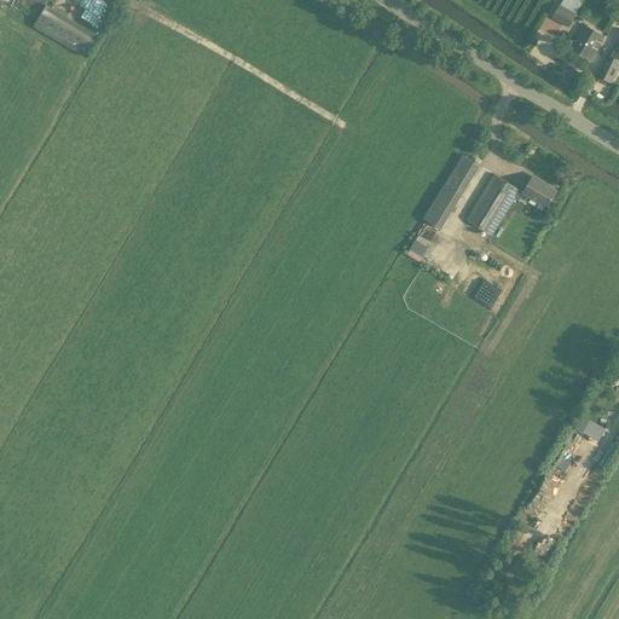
[(574,0),(562,0),(560,6),(560,5),(553,18),(568,27),(582,4),(574,0)]
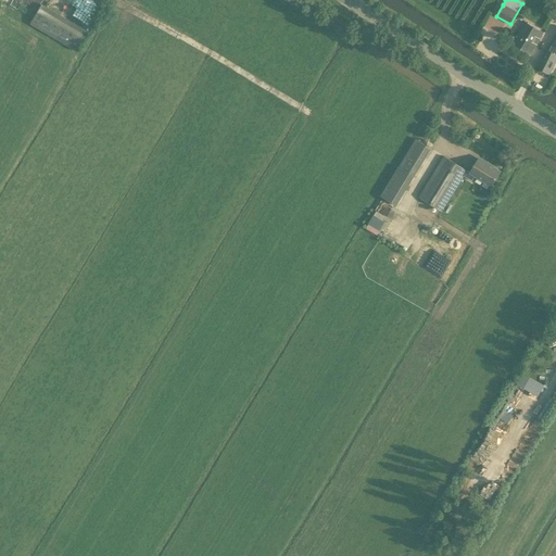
[(76,50),(88,29),(40,4),(28,25),(76,50)]
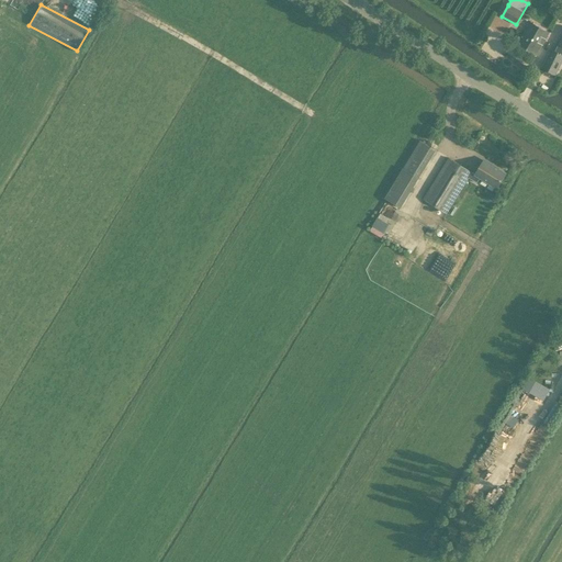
[(537,56),(550,33),(530,22),(517,45),(537,56)]
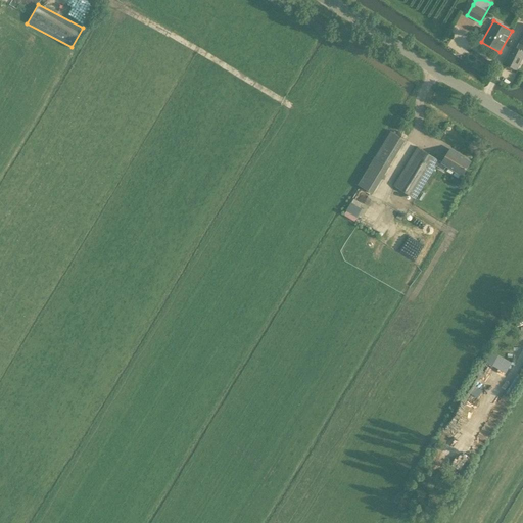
[(522,34),(519,42),(520,42),(517,48),(513,46),(505,63),(517,69),(522,56),(522,34)]
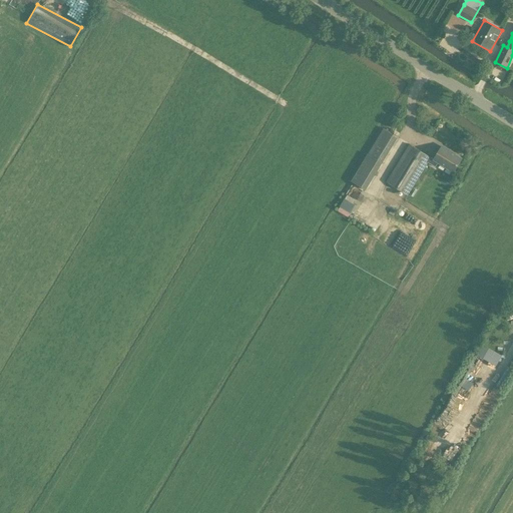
[(384,128),(352,181),(365,190),(398,136),(384,128)]
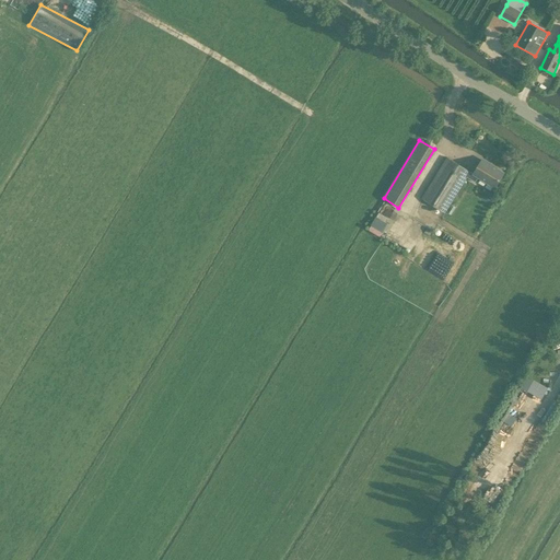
[(445,213),(467,177),(476,183),(479,177),(496,187),(504,173),(482,160),(474,174),(470,172),(447,158),(422,199),(445,213)]
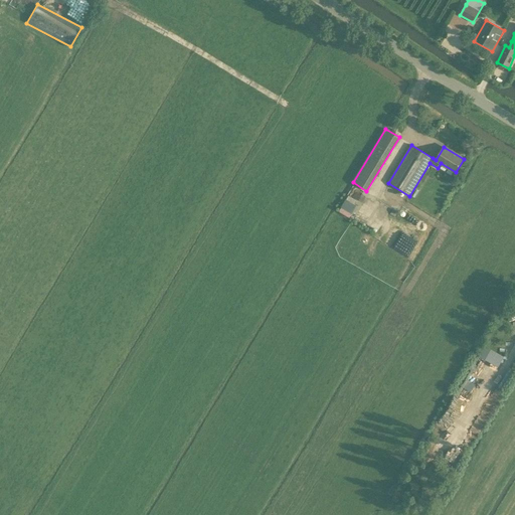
[(348,196),(342,208),(351,213),(357,201),(348,196)]
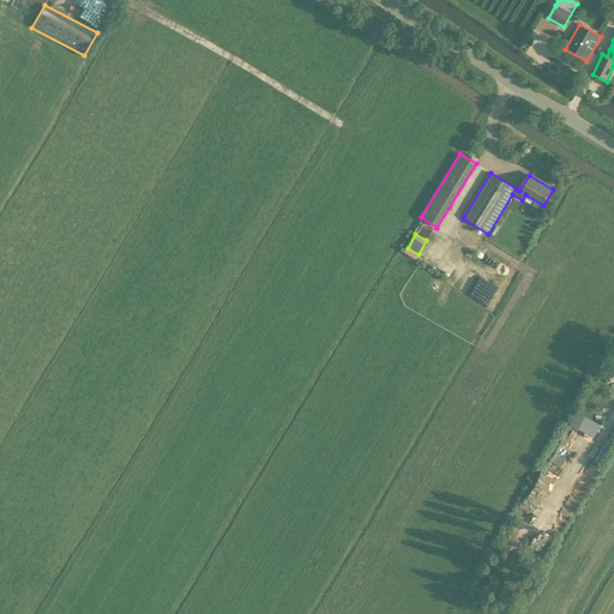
[(416,260),(420,254),(408,248),(404,253),(416,260)]
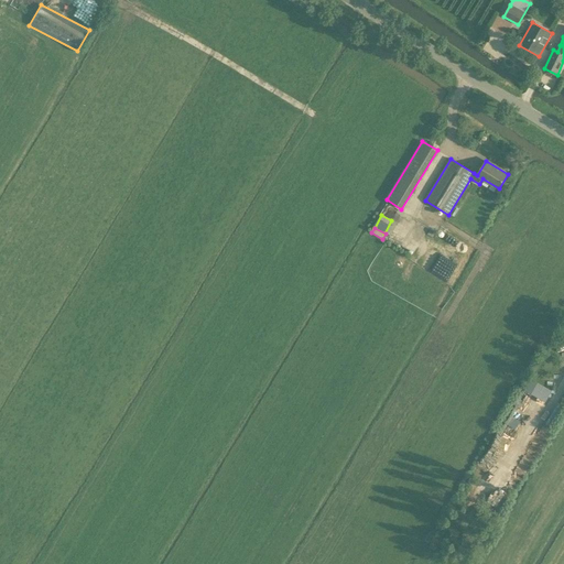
[(429,247),(419,267),(449,282),(466,249),(455,243),(448,257),(429,247)]
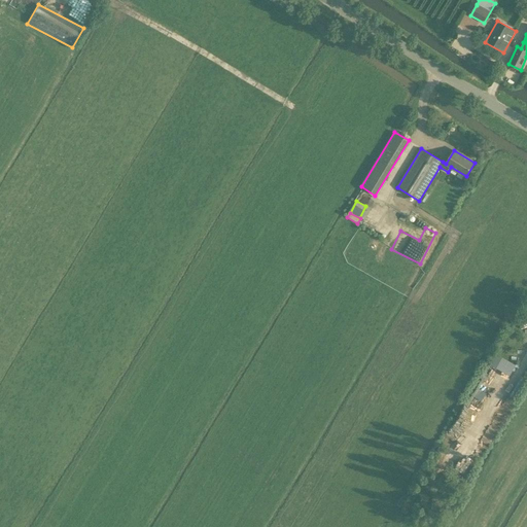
[(511,375),(516,364),(497,353),(491,363),(511,375)]
